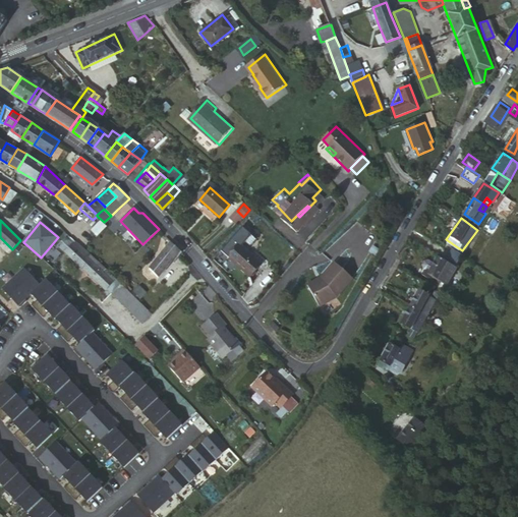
[(66,251),(72,244),(65,237),(58,244),(66,251)]
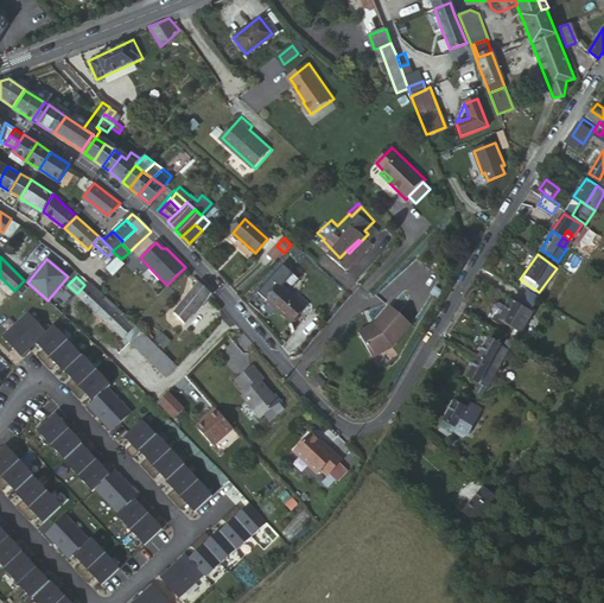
[(133,318),(89,280),(84,285),(132,328),(125,336),(131,342),(142,329),(135,322),(133,318)]
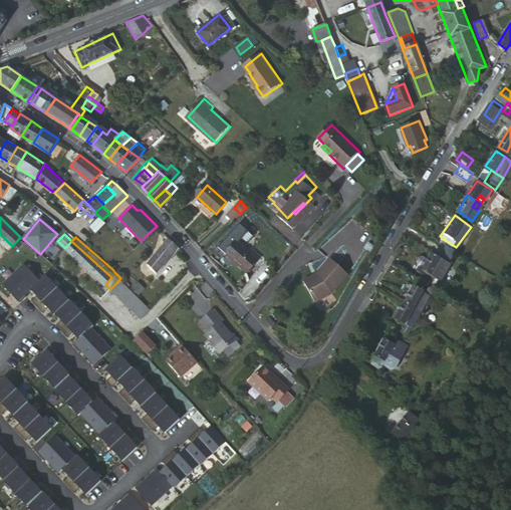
[(172,257),(179,248),(176,246),(168,239),(161,248),(170,256),(172,257)]
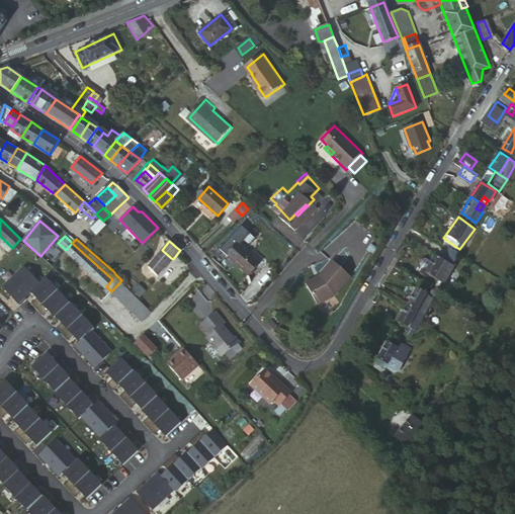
[(112,279),(72,243),(66,250),(105,286),(106,286),(112,279)]
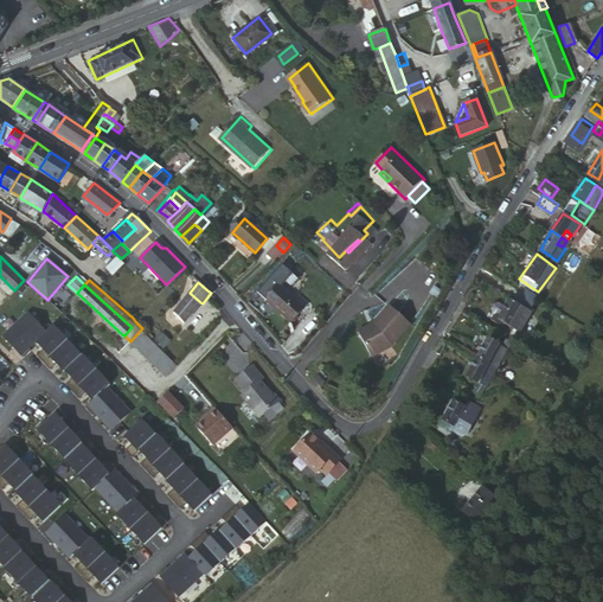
[(305,308),(281,285),(267,299),(290,322),(305,308)]
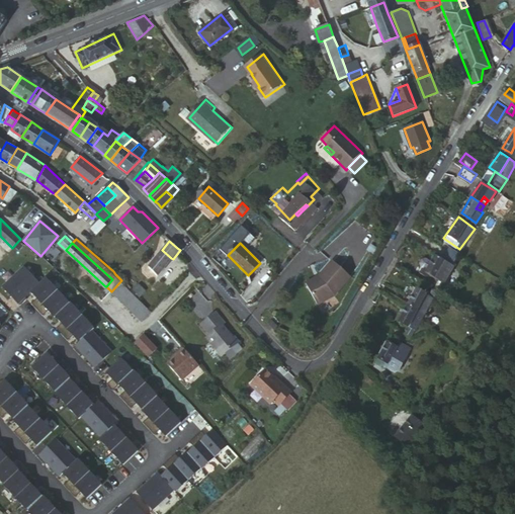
[(454,261),(459,252),(448,245),(442,254),(454,261)]
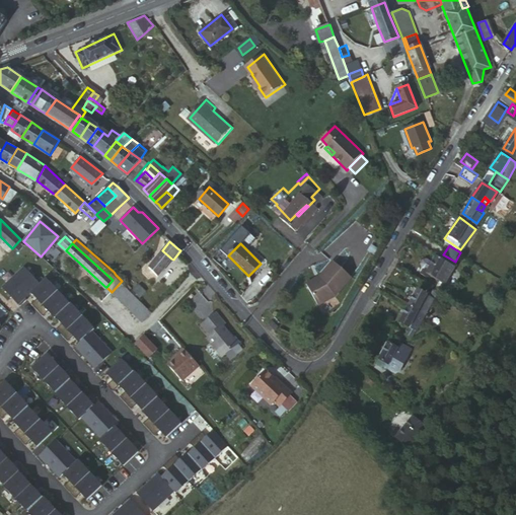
[(162,250),(148,266),(157,275),(171,259),(162,250)]
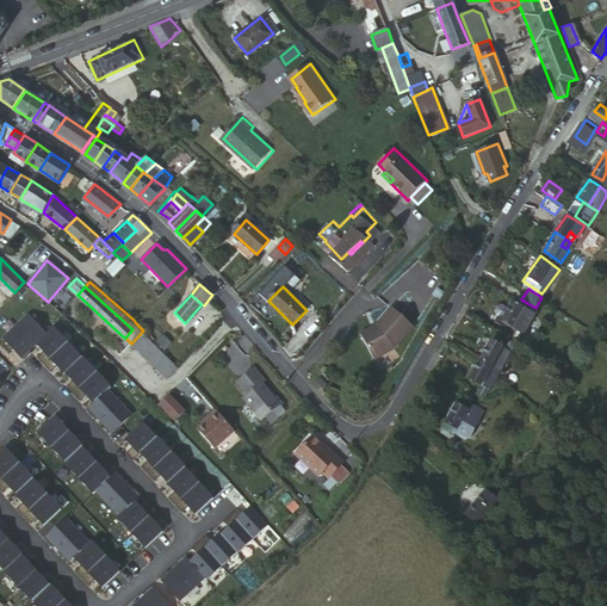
[(521,331),(534,310),(514,298),(511,304),(500,298),(493,310),(499,314),(495,317),(500,320),(500,321),(503,323),(505,320),(521,331)]
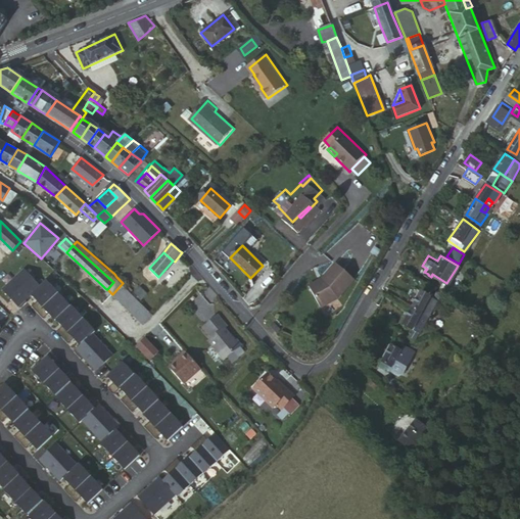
[(350,271),(331,257),(319,275),(305,283),(318,303),(335,292),(350,271)]
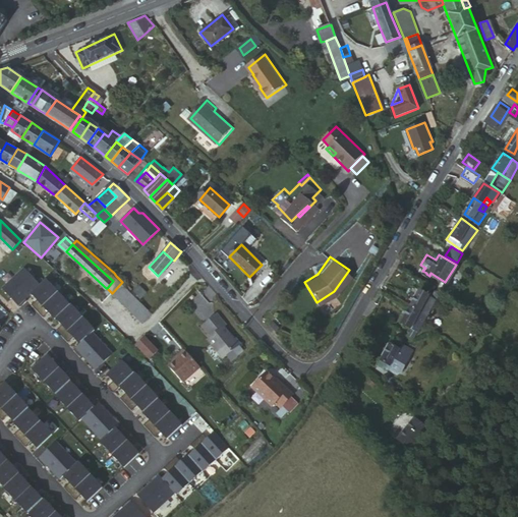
[(406,261),(402,268),(415,276),(422,280),(426,274),(426,273),(422,271),(406,261)]
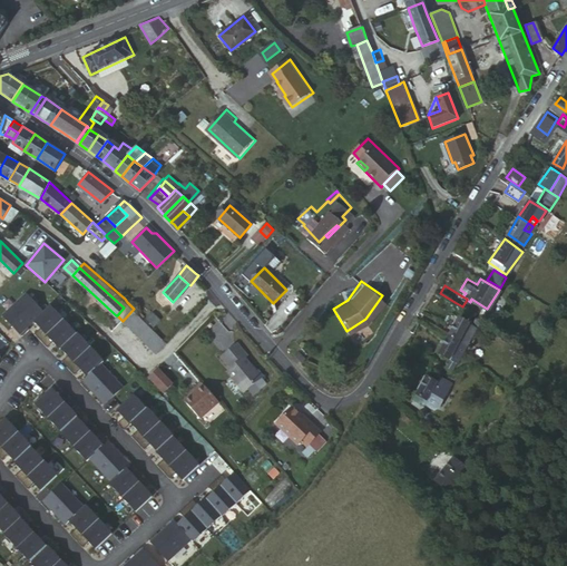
[(29,329),(27,327),(32,320),(42,311),(26,293),(2,314),(22,335),(29,329)]
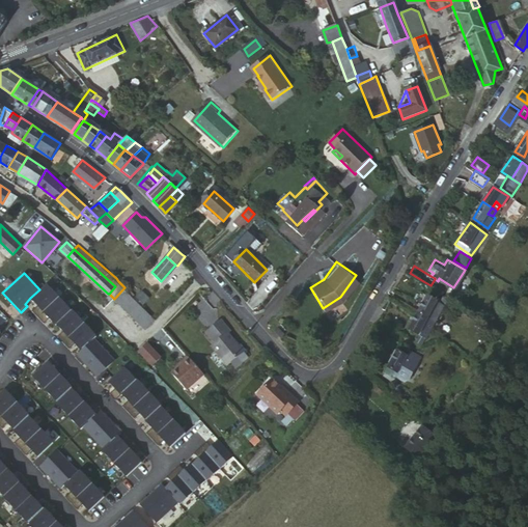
[(39,289),(30,298),(36,305),(31,310),(37,316),(58,297),(46,283),(39,289)]
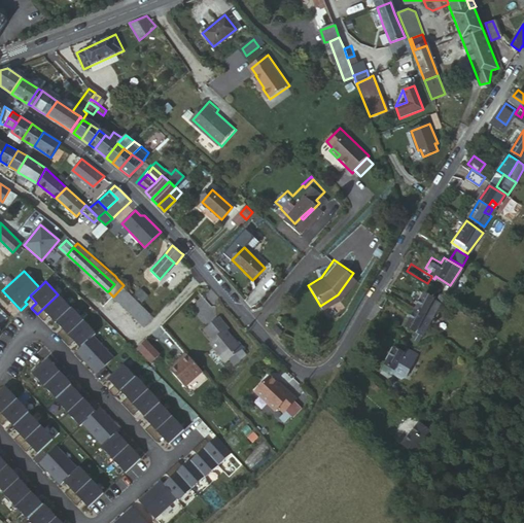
[(124,285),(113,297),(112,298),(142,325),(152,315),(124,285)]
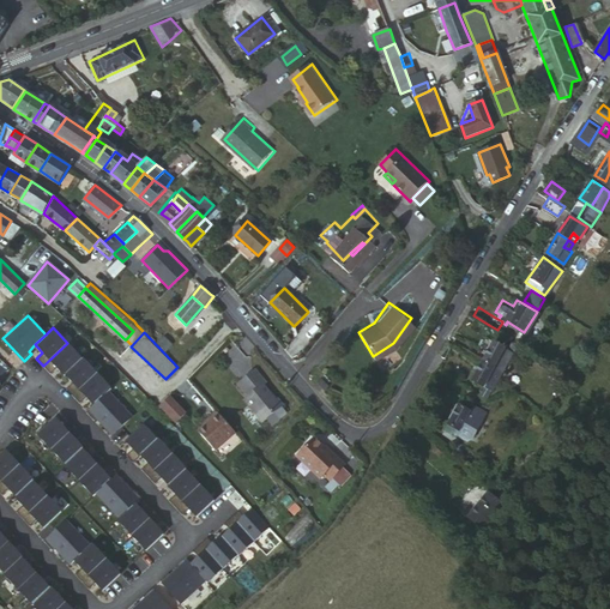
[(174,342),(165,335),(159,342),(167,349),(174,342)]
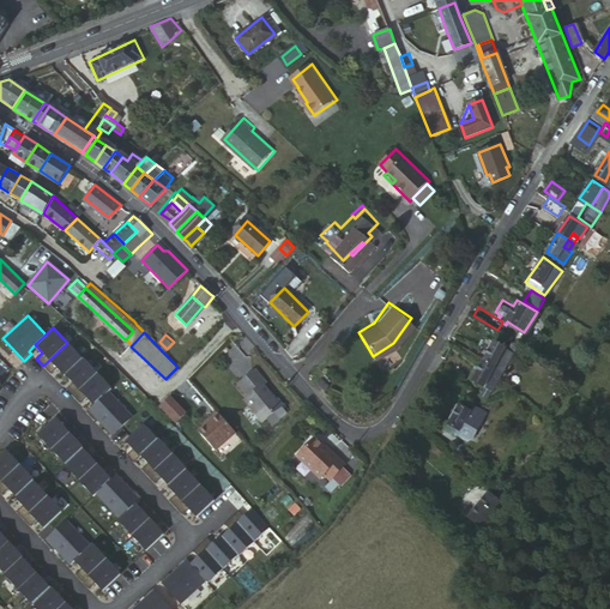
[(495,339),(483,359),(501,371),(513,350),(495,339)]
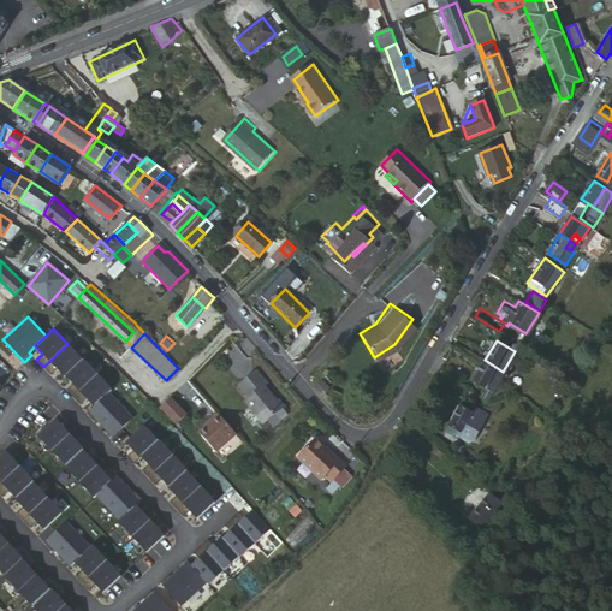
[(67,344),(43,367),(49,374),(57,368),(64,377),(65,375),(82,360),(67,344)]
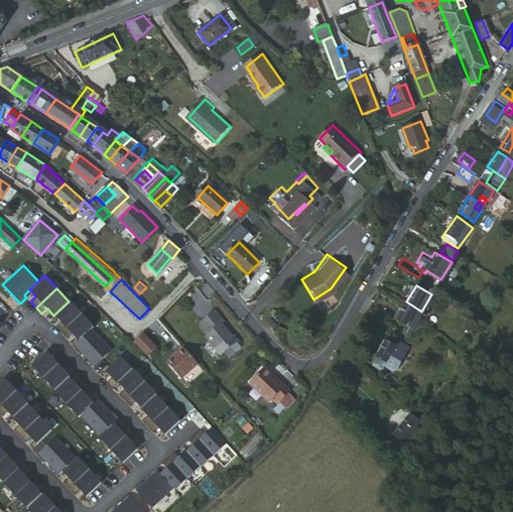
[(69,301),(54,314),(60,322),(54,327),(60,333),(82,313),(70,300),(69,301)]
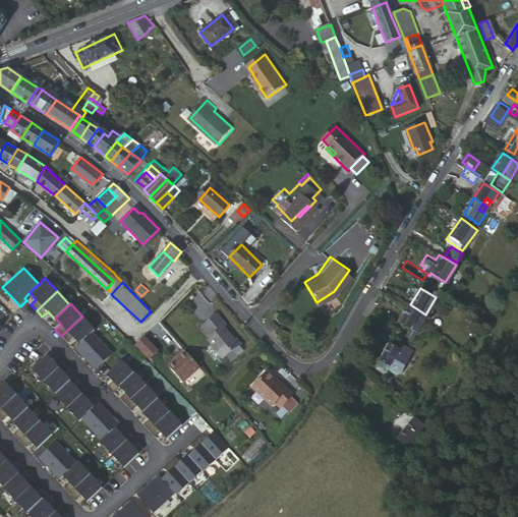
[(425,314),(410,304),(401,321),(416,330),(425,314)]
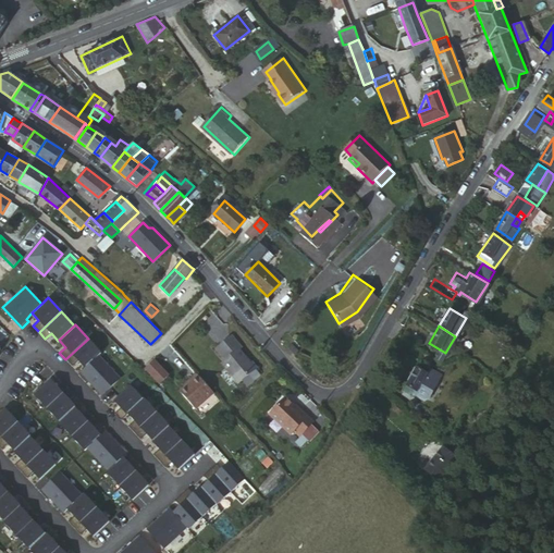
[(223,364),(239,383),(243,380),(248,385),(255,380),(249,375),(258,367),(250,359),(248,358),(239,348),(242,347),(233,335),(217,348),(226,360),(223,364)]
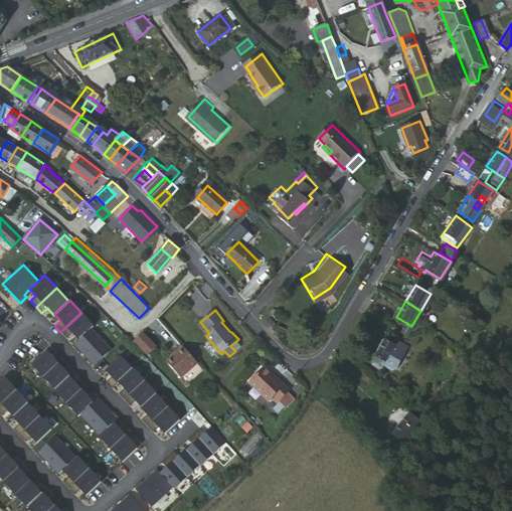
[(81,313),(60,332),(66,338),(71,333),(77,339),(91,327),(93,325),(81,313)]
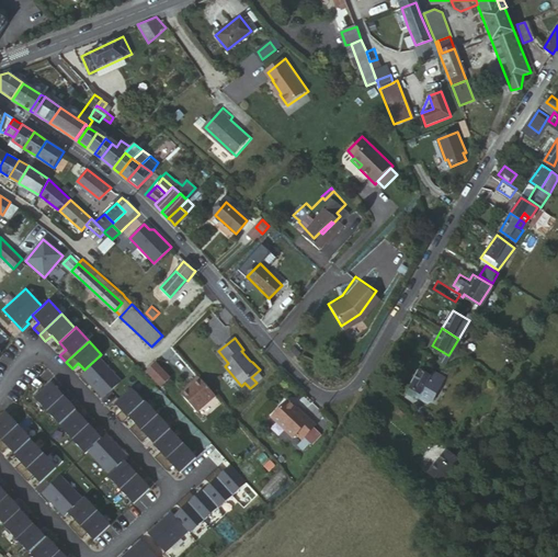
[(289,351),(295,357),(299,353),(294,347),(289,351)]
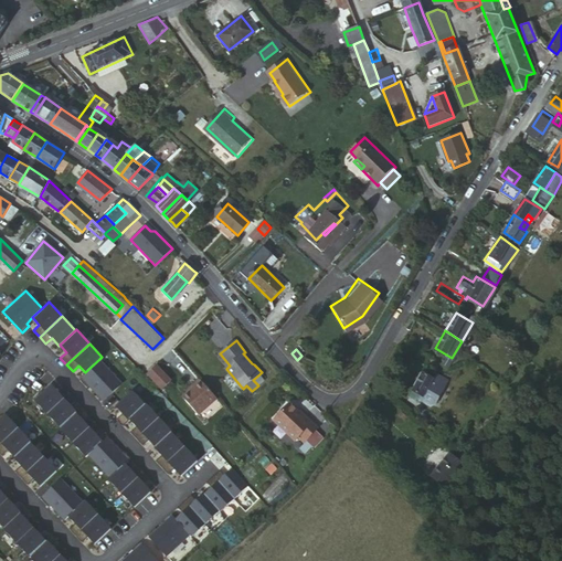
[(85,372),(80,379),(86,385),(88,383),(103,399),(122,382),(99,359),(85,372)]
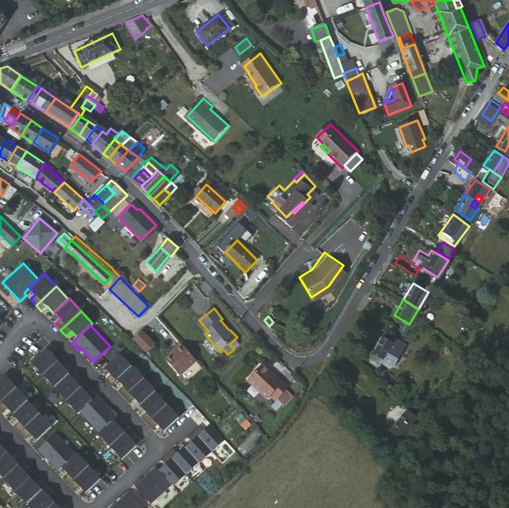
[(154,346),(141,332),(133,340),(146,354),(154,346)]
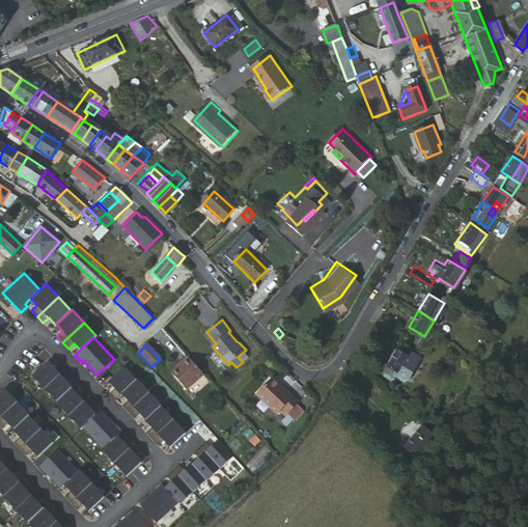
[(398,367),(409,373),(417,360),(396,349),(387,364),(396,370),(398,367)]
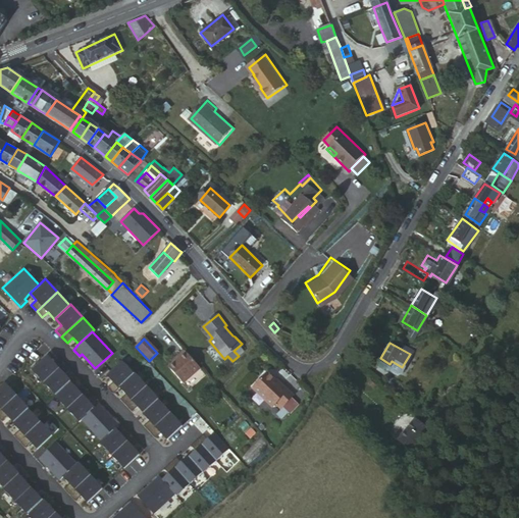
[(201,367),(186,351),(174,361),(176,363),(171,368),(184,382),(201,367)]
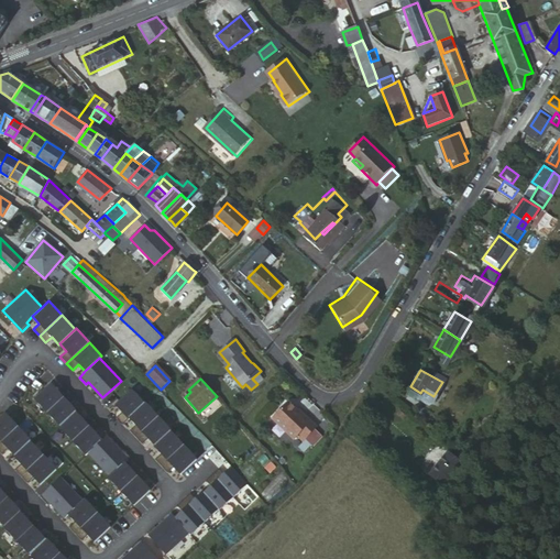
[(33,398),(46,412),(68,392),(62,385),(56,391),(50,383),(33,398)]
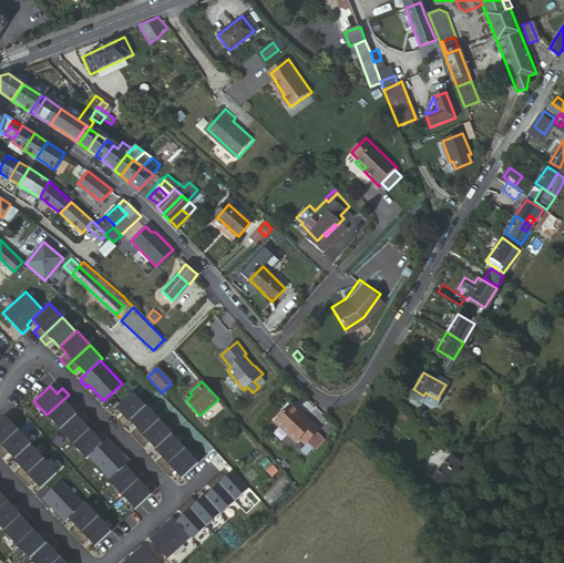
[(122,415),(115,420),(122,427),(129,421),(144,407),(132,392),(115,407),(122,415)]
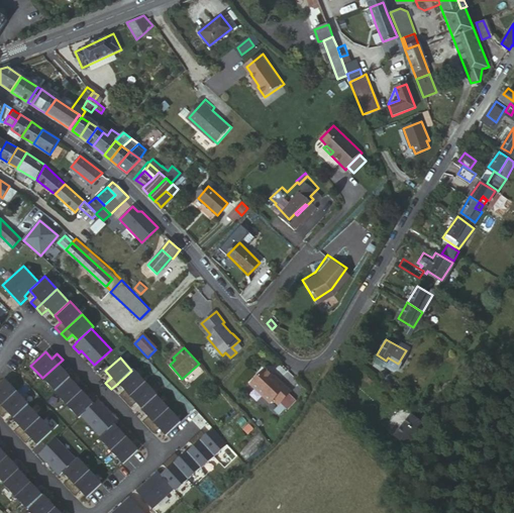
[(63,360),(42,378),(55,391),(69,378),(69,377),(63,371),(69,366),(63,360)]
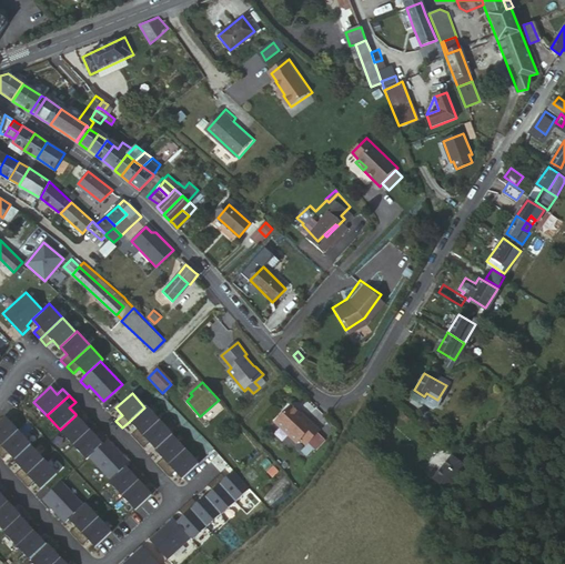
[(505,410),(514,418),(525,405),(515,398),(505,410)]
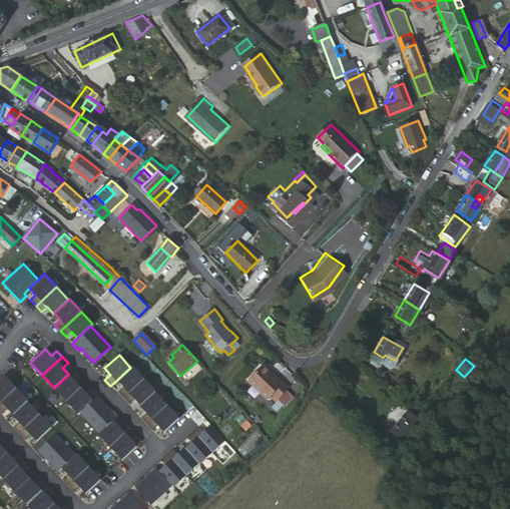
[(270,399),(273,397),(275,394),(280,399),(291,387),(279,376),(278,377),(265,365),(250,381),(270,399)]
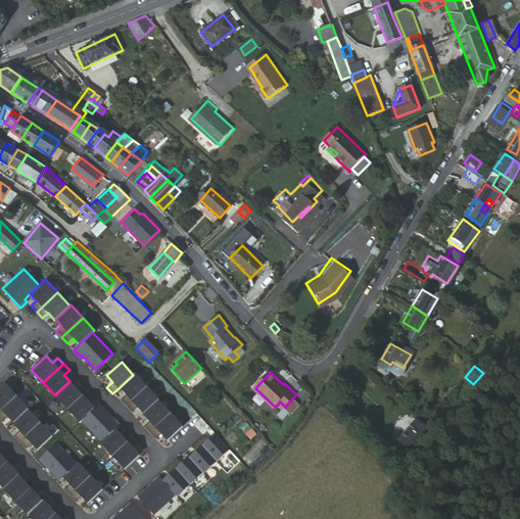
[(133,375),(119,388),(125,394),(120,399),(125,406),(146,386),(134,374),(133,375)]
